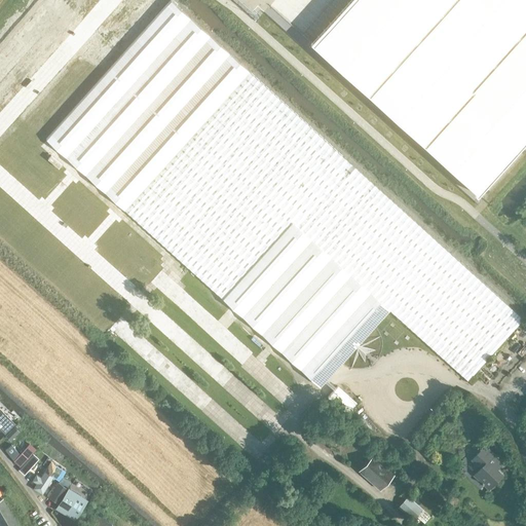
[(170,0),(45,139),(184,263),(320,386),(389,309),(467,379),(523,318),(170,0)]
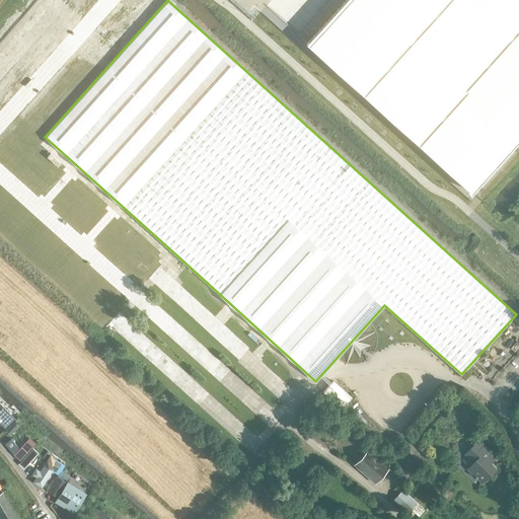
[(518,0),(344,0),(306,43),(473,193),(518,141),(518,0)]
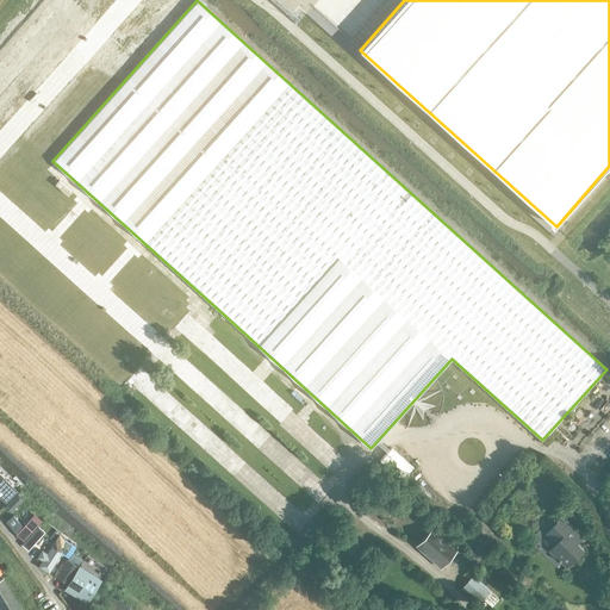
[(384,456),(406,474),(415,464),(392,446),(384,456)]
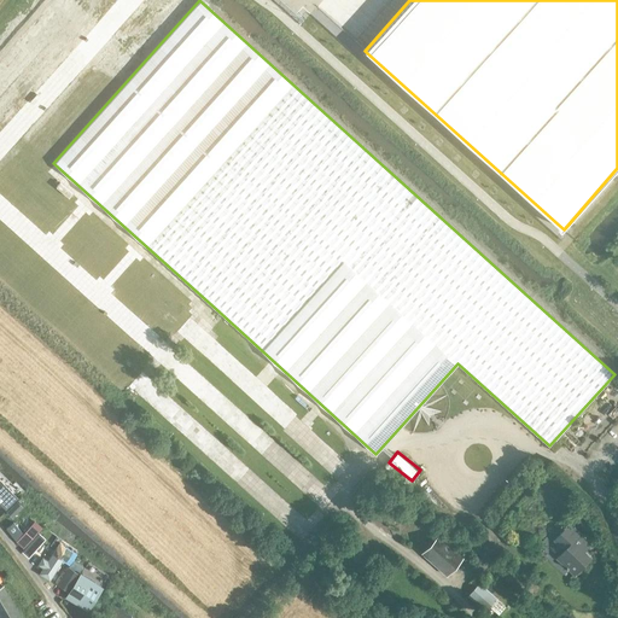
[(0,493),(5,499),(0,505),(6,509),(17,500),(0,481),(0,493)]
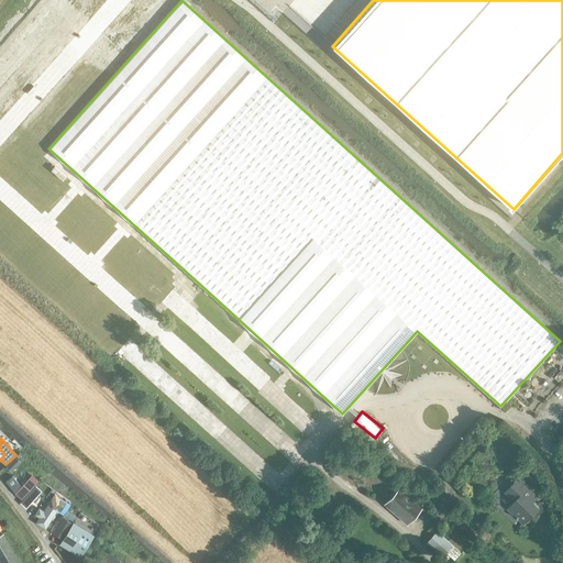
[(32,474),(13,494),(20,499),(39,479),(32,474)]
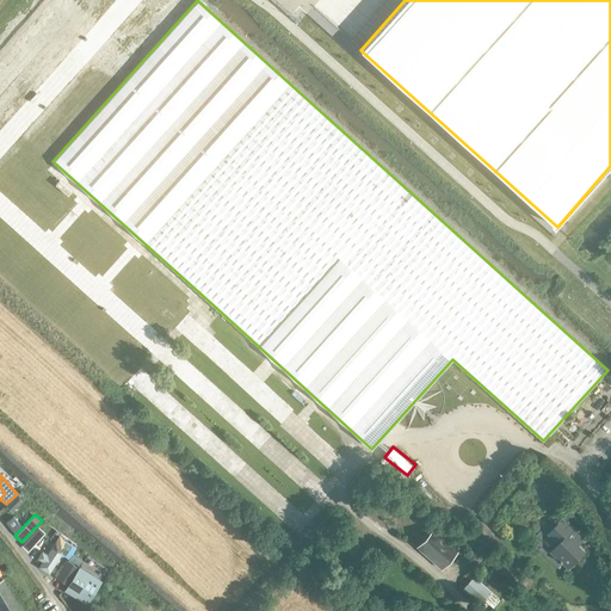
[(582,534),(563,517),(548,534),(557,543),(550,550),(568,567),(586,549),(576,539),(582,534)]
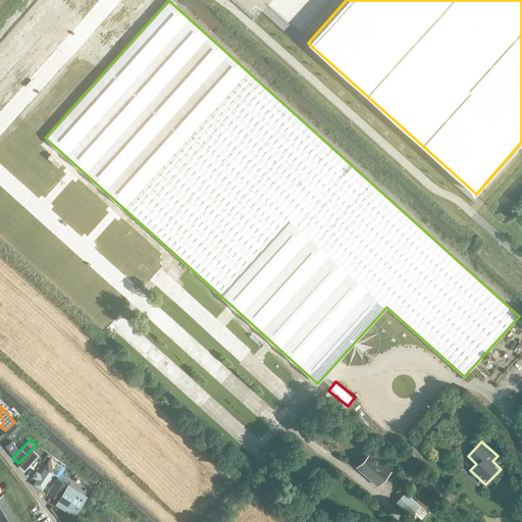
[(369,452),(355,467),(376,486),(384,477),(388,472),(390,470),(369,452)]
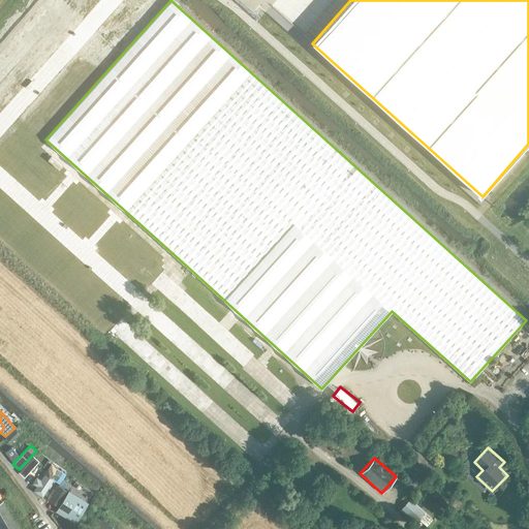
[(42,466),(32,465),(29,476),(33,477),(32,484),(38,485),(37,492),(43,494),(48,473),(41,472),(42,466)]
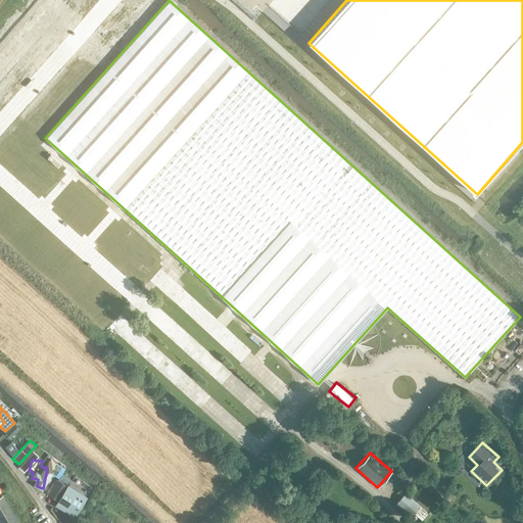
[(82,495),(67,487),(57,504),(70,512),(82,495)]
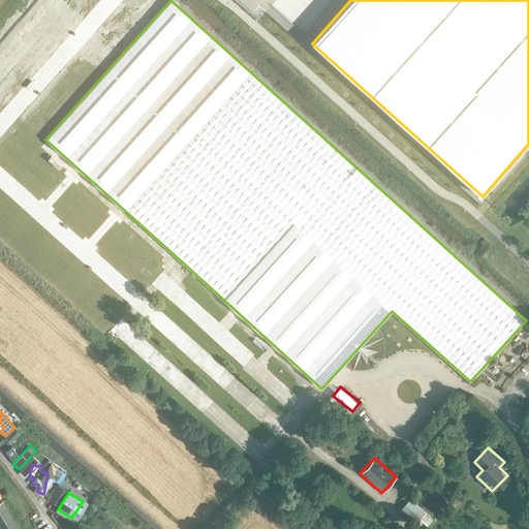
[(19,528),(3,501),(0,502),(0,528),(19,528)]
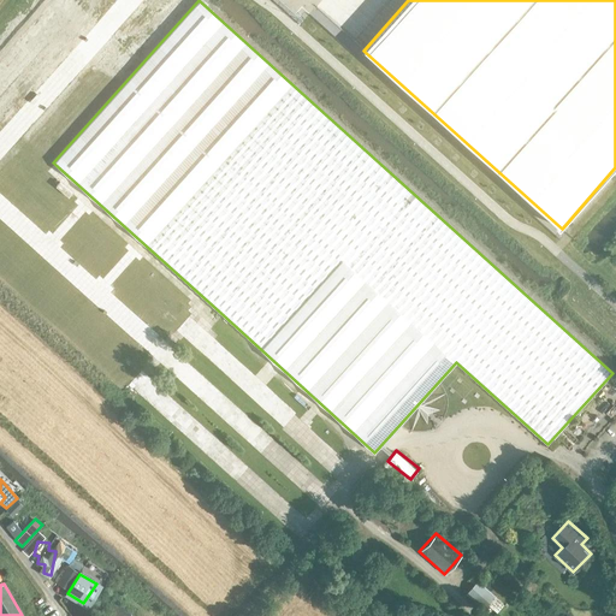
[(481,588),(475,584),(466,594),(483,609),(486,605),(495,614),(502,606),(487,593),(491,590),(485,585),(481,588)]
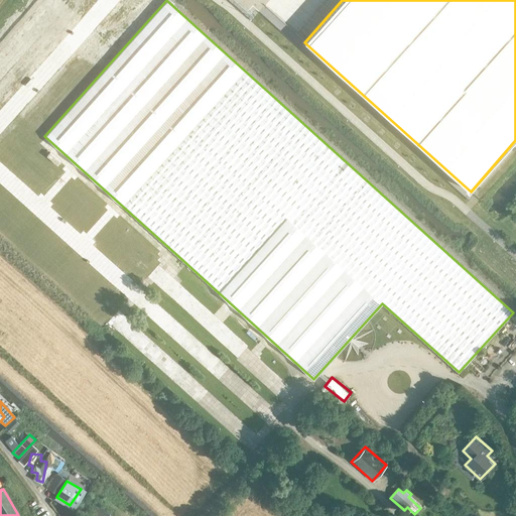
[(112,515),(96,501),(83,514),(85,515),(112,515)]
